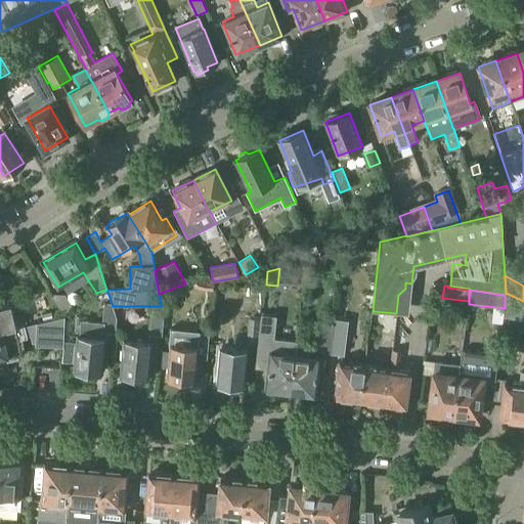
[(523,331),(523,301),(506,293),(505,295),(505,300),(505,308),(501,329),(523,331)]
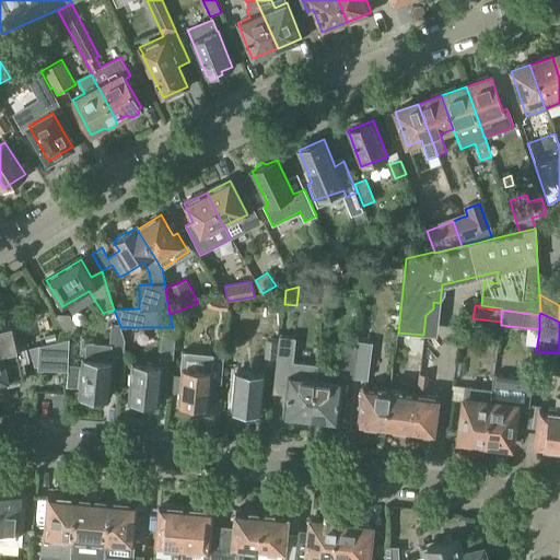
[(55,315),(61,326),(67,335),(78,329),(69,315),(55,315)]
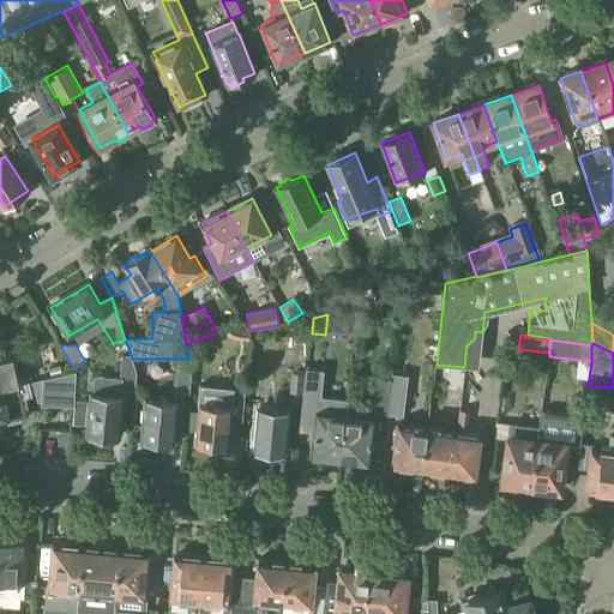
[(137,373),(132,359),(131,355),(122,354),(120,380),(96,378),(95,395),(91,395),(88,435),(92,435),(95,439),(102,440),(104,437),(119,438),(122,398),(120,397),(121,391),(136,392),(137,373)]
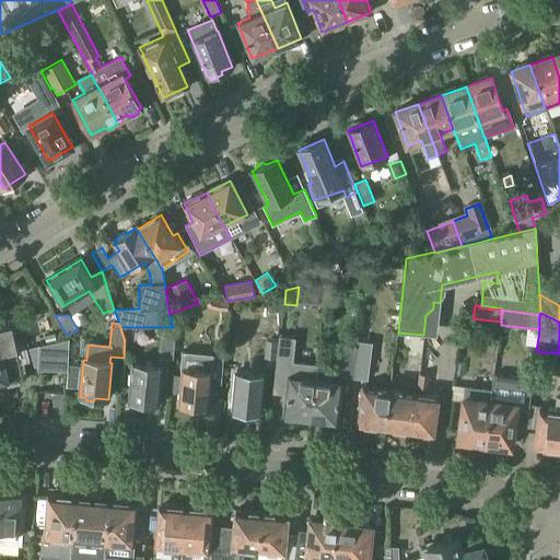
[(0,356),(3,356),(26,350),(28,350),(26,341),(16,343),(12,326),(0,329),(0,356)]
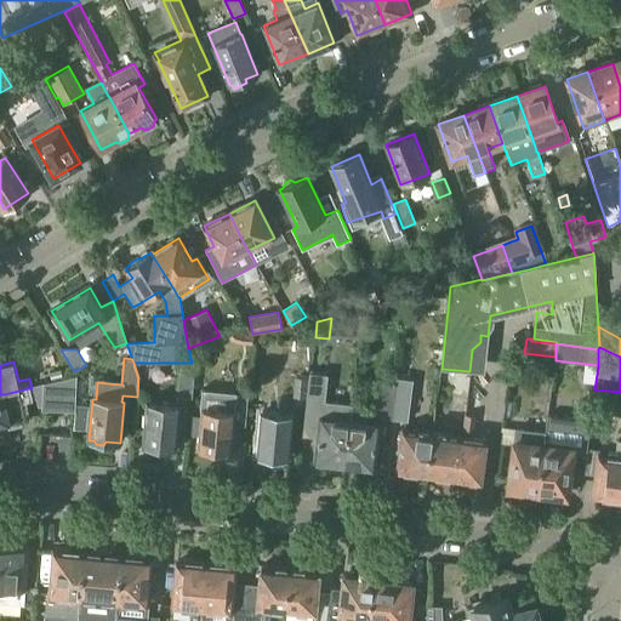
[(177,397),(192,398),(194,374),(180,372),(177,397)]
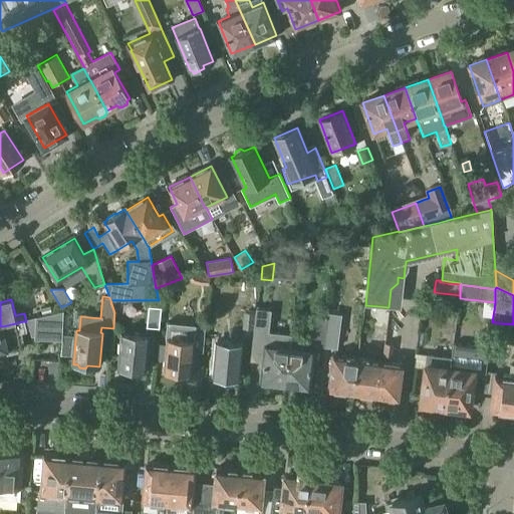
[(250,361),(264,362),(261,381),(263,381),(266,386),(271,387),(275,382),(285,383),(289,349),(291,335),(290,335),(291,334),(269,332),(271,310),(256,308),(250,361)]
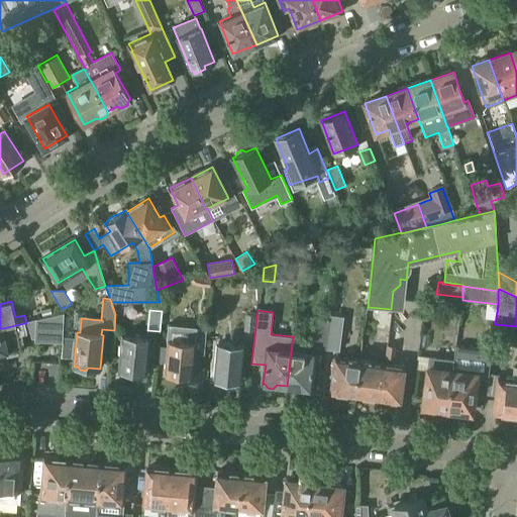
[(62,342),(62,313),(36,319),(35,341),(62,342)]
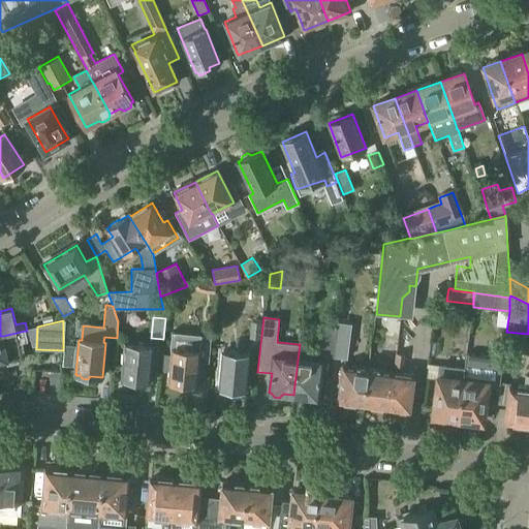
[(260,322),(251,321),(249,339),(259,340),(260,322)]
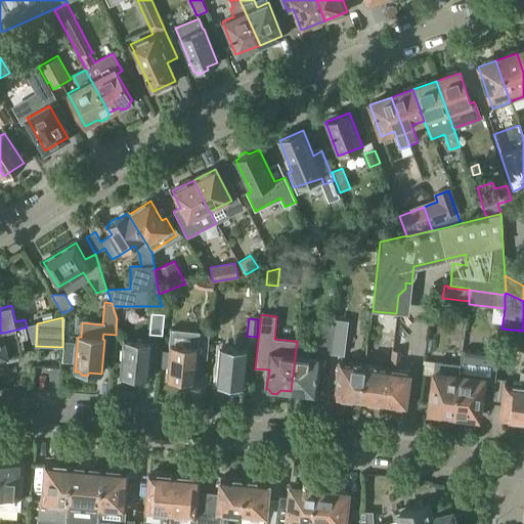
[(334,323),(331,354),(344,356),(348,321),(335,319),(334,323)]
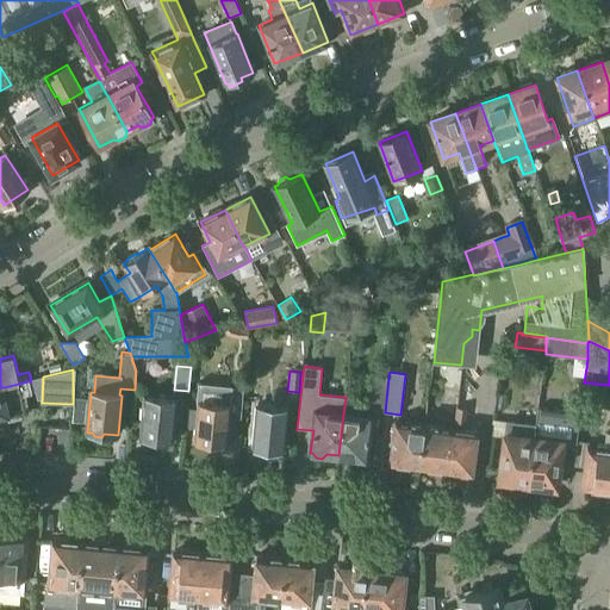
[(385,412),(388,377),(373,375),(369,410),(385,412)]
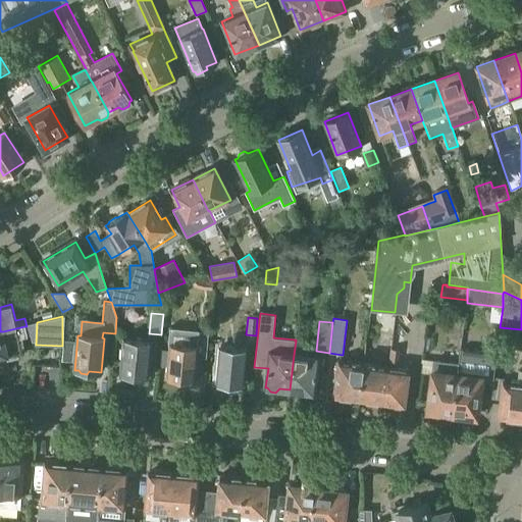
[(3,331),(0,331),(0,358),(4,357),(5,361),(17,358),(16,355),(24,354),(21,338),(27,337),(24,326),(3,331)]
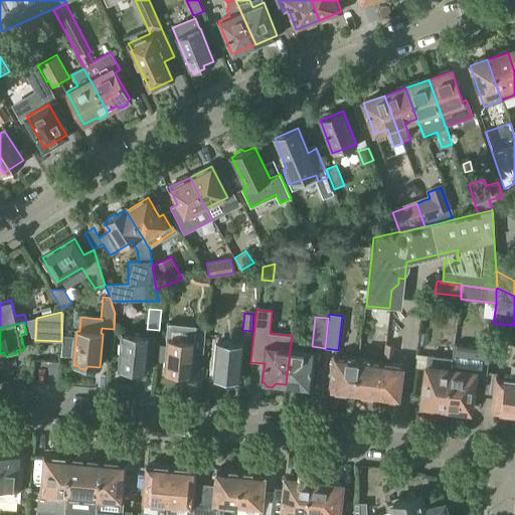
[(203,354),(205,329),(196,328),(196,326),(167,324),(166,339),(169,340),(165,373),(169,373),(171,377),(177,378),(180,374),(191,375),(193,353),(203,354)]
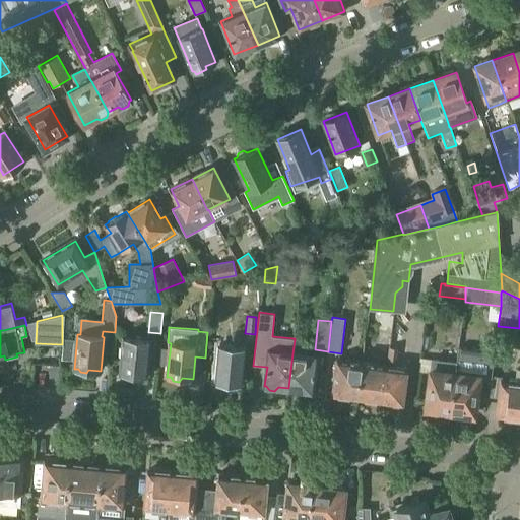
[(147,375),(150,341),(124,338),(121,373),(124,373),(126,377),(132,377),(135,374),(147,375)]
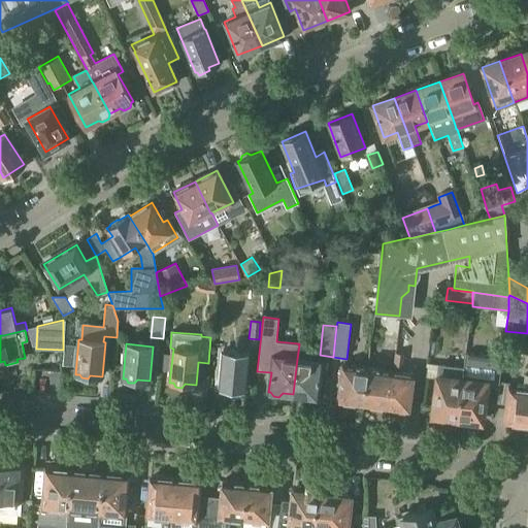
[(297,359),(293,394),(303,396),(305,400),(311,400),(315,397),(318,397),(322,362),(310,360),(311,347),(299,344),(297,359)]
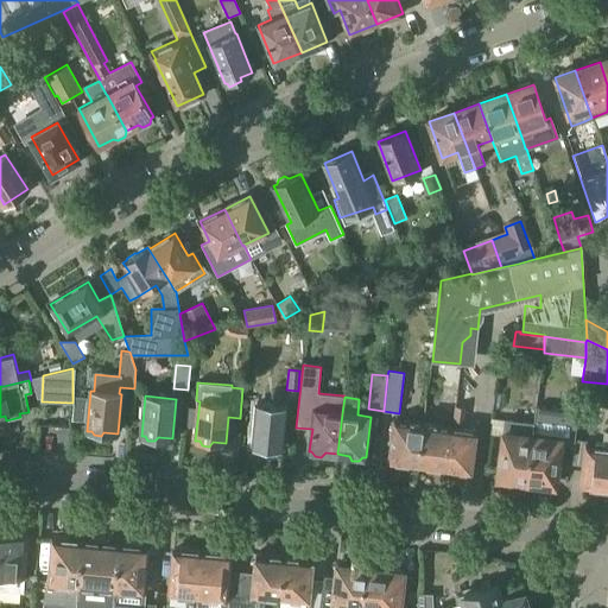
[(253,445),(258,447),(259,449),(266,450),(267,447),(283,449),(286,409),(258,406),(253,445)]
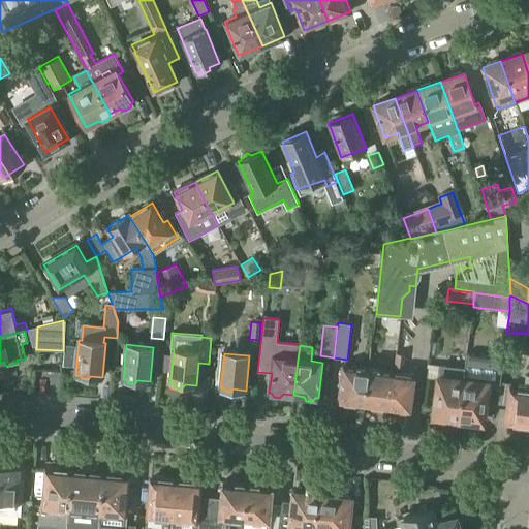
[(403,374),(405,355),(396,354),(394,373),(390,408),(407,411),(412,375),(403,374)]
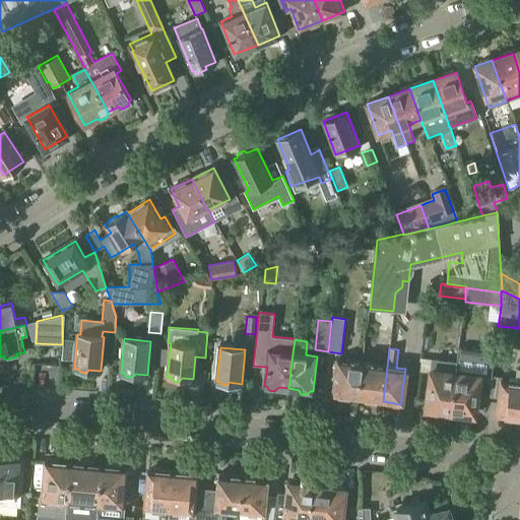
[(483,381),(491,381),(492,376),(495,352),(458,348),(457,362),(456,366),(451,411),(475,415),(479,380),(483,381)]
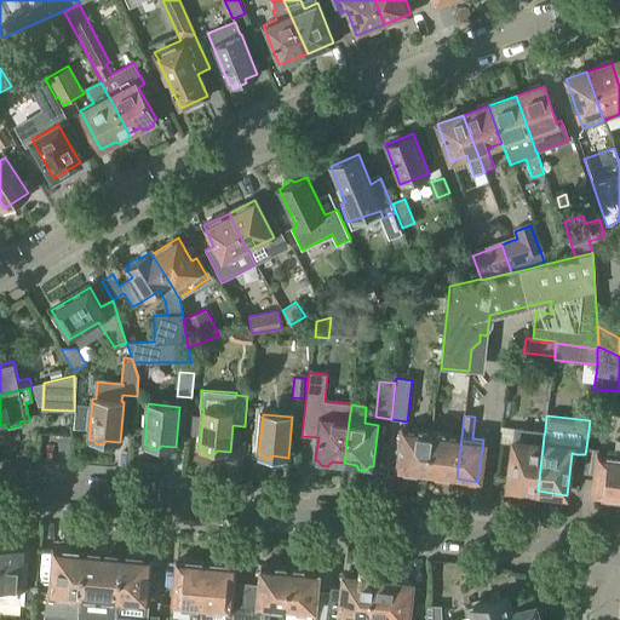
[(507,487),(538,491),(544,436),(545,431),(515,428),(515,429),(501,428),(499,443),(514,445),(507,487)]
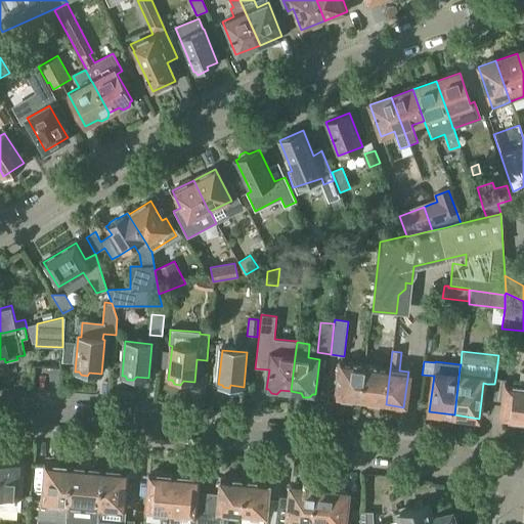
[(336,398),(346,399),(346,401),(357,403),(357,401),(360,401),(364,366),(340,363),(336,398)]
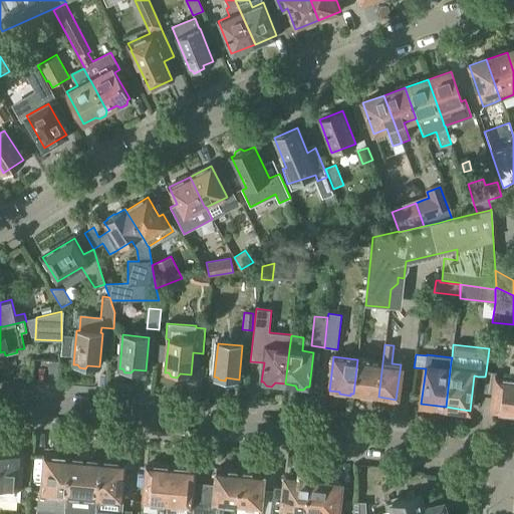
[(357,359),(353,394),(357,395),(358,396),(362,396),(363,396),(378,397),(382,362),(357,359)]
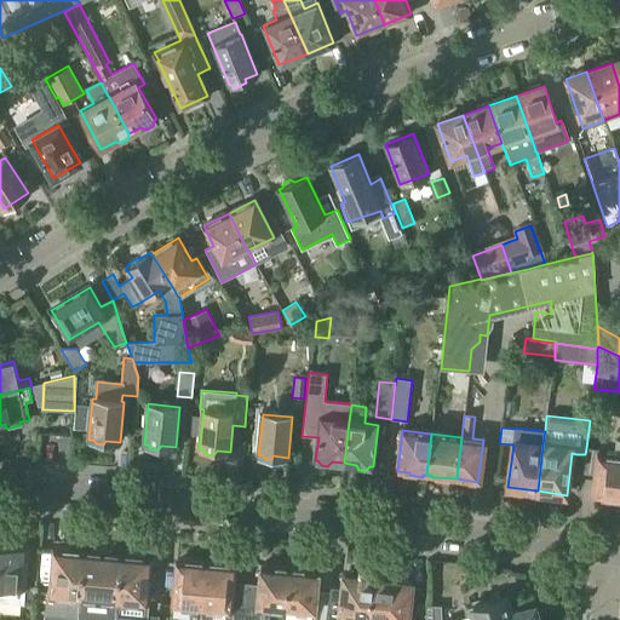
[(584,471),(596,472),(592,497),(619,499),(619,440),(615,440),(615,448),(608,447),(607,457),(598,455),(600,449),(586,448),(585,454),(584,471)]
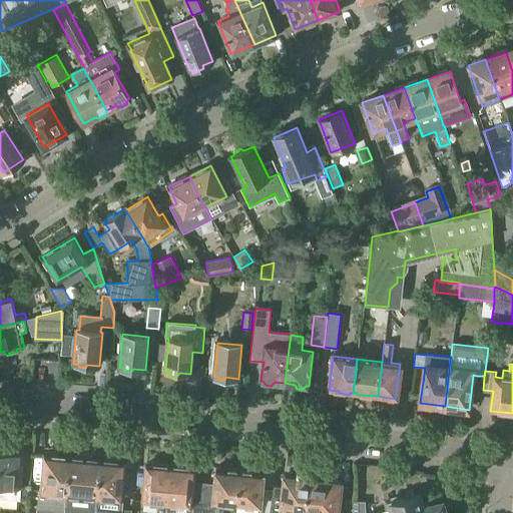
[(0,451),(0,497),(18,499),(19,495),(22,453),(0,451)]
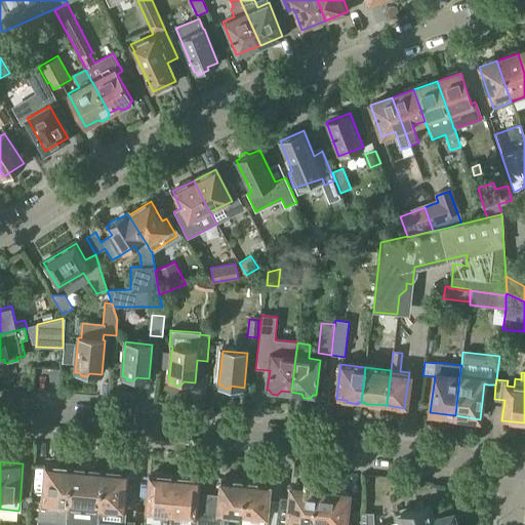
[(65,524),(67,507),(71,469),(61,468),(58,465),(51,463),(48,467),(45,467),(42,502),(39,502),(38,520),(55,522),(54,524),(65,524)]
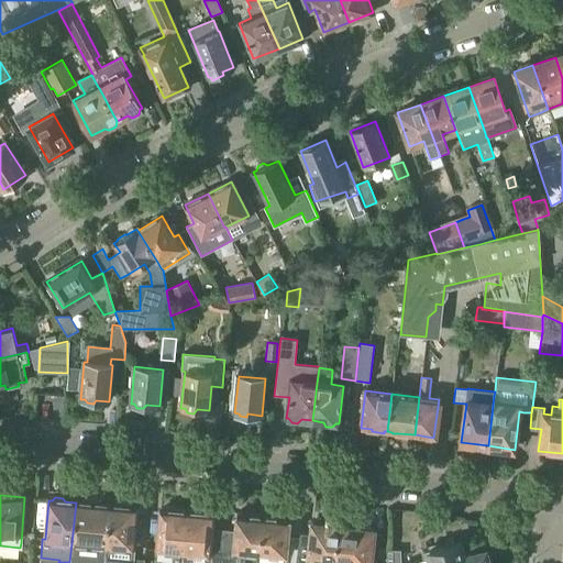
[(107,547),(110,506),(76,503),(72,543),(69,562),(80,562),(83,544),(107,547)]
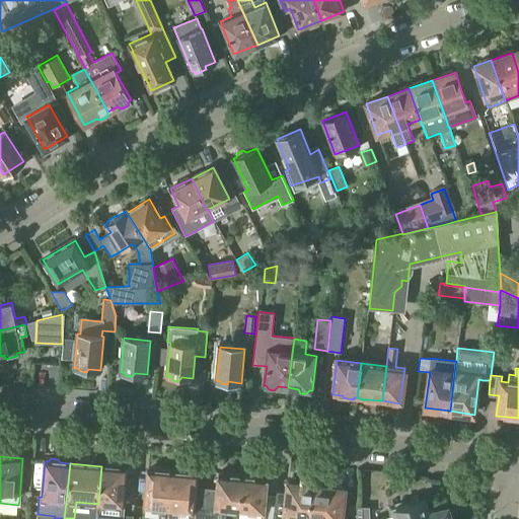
[(126,468),(101,466),(98,504),(96,518),(121,518),(122,515),(122,514),(126,468)]
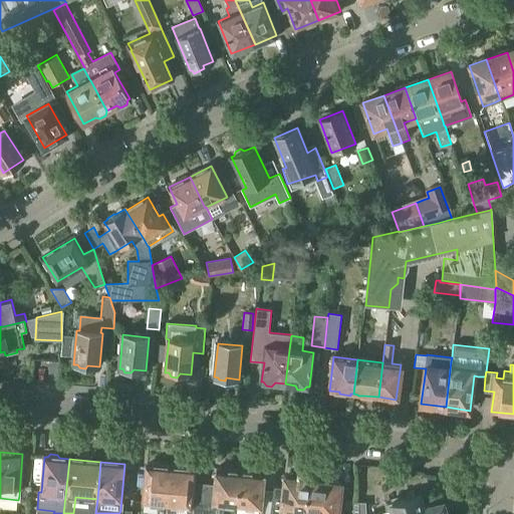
[(157,513),(166,513),(168,506),(167,506),(171,468),(147,466),(144,503),(158,505),(157,513)]
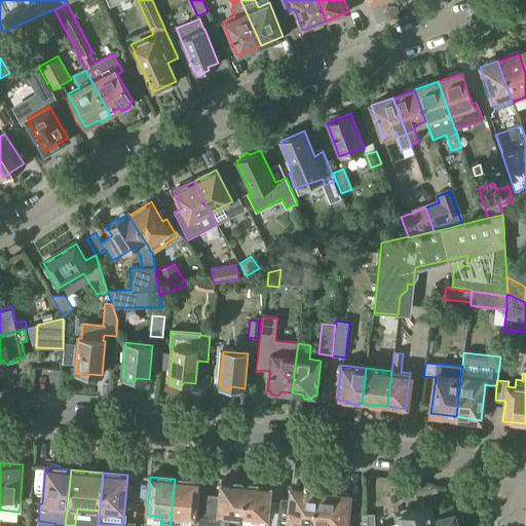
[(199,481),(175,479),(171,518),(172,518),(170,525),(205,525),(207,520),(209,494),(198,493),(199,481)]
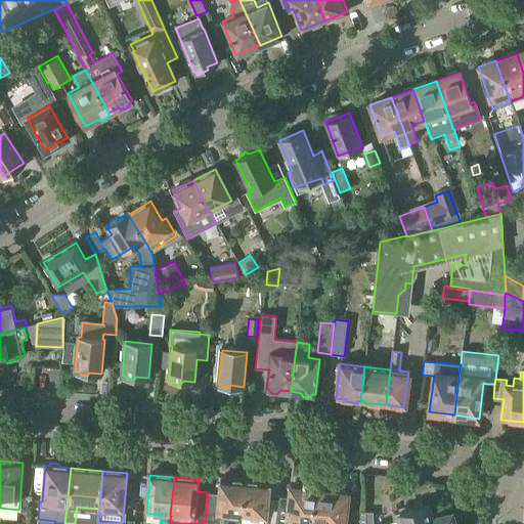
[(245,480),(241,517),(265,519),(269,482),(258,481),(258,478),(247,477),(247,480),(245,480)]
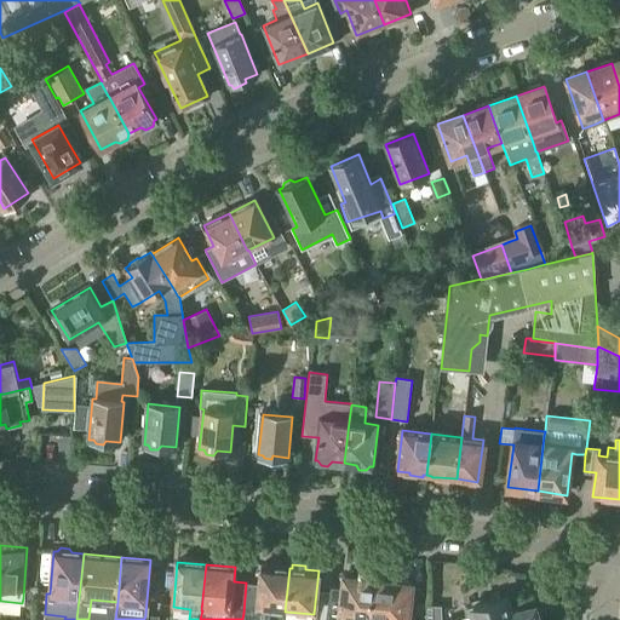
[(244,613),(242,619),(268,619),(270,610),(285,612),(290,568),(260,566),(258,584),(246,583),(244,613)]
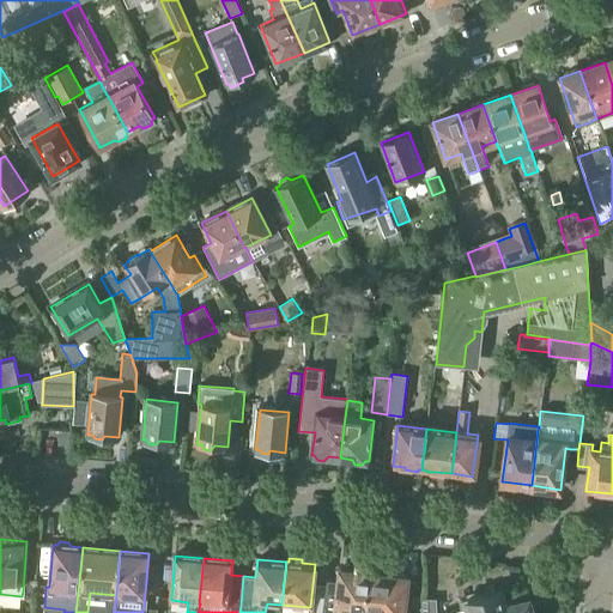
[(339,570),(334,612),(364,612),(365,605),(369,574),(368,572),(364,569),(354,568),(351,571),(339,570)]
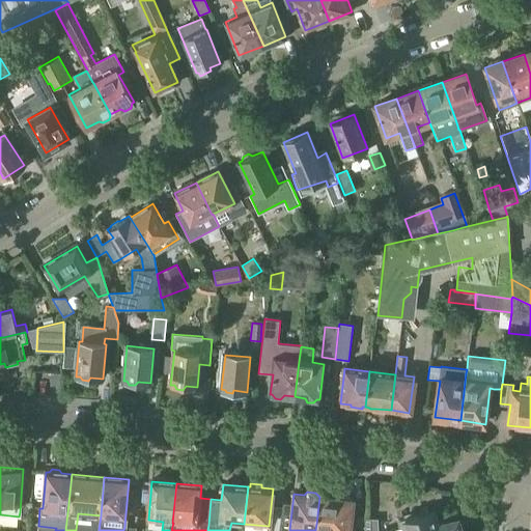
[(319,497),(316,524),(332,525),(331,530),(348,530),(353,500),(319,497)]
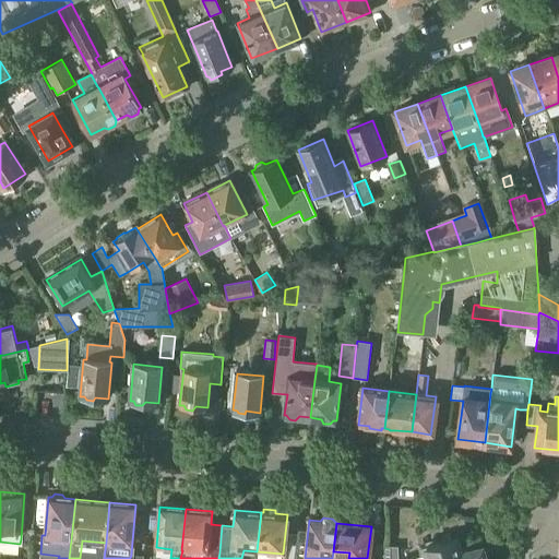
[(484,558),(482,551),(476,548),(460,551),(455,538),(424,547),(424,548),(418,549),(420,557),(415,558),(396,558),(397,549),(385,549),(384,558),(484,558)]
